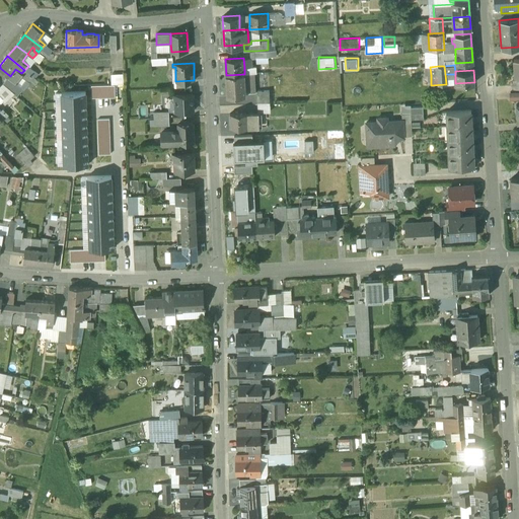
[(112,73),(113,83),(124,83),(124,73),(112,73)]
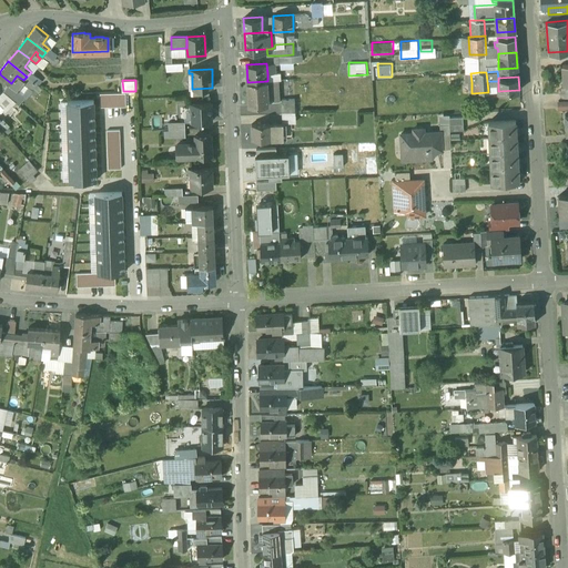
[(267,81),(247,82),(249,105),(269,104),(267,81)]
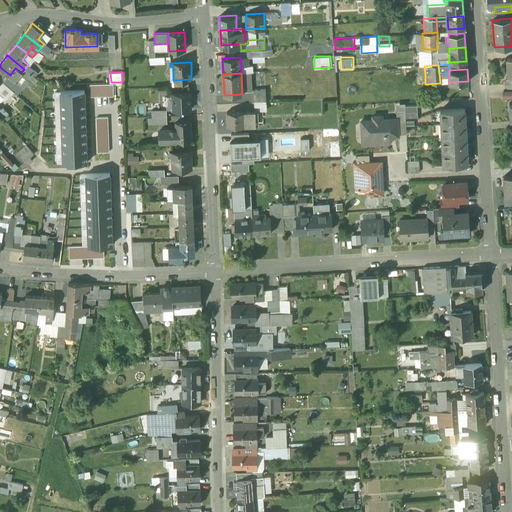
[(90,84),(91,96),(113,96),(113,84),(90,84)]
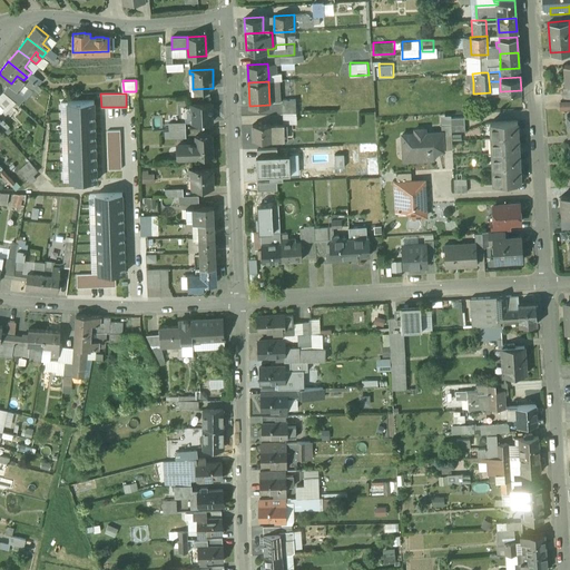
[(295,99),(283,100),(284,115),(296,115),(295,99)]
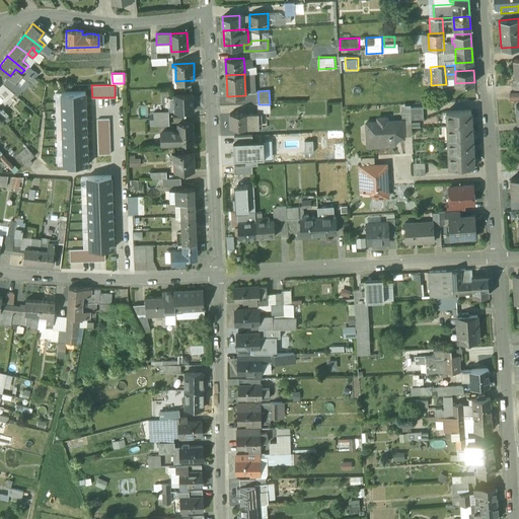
[(86,101),(85,92),(62,93),(62,102),(86,101)]
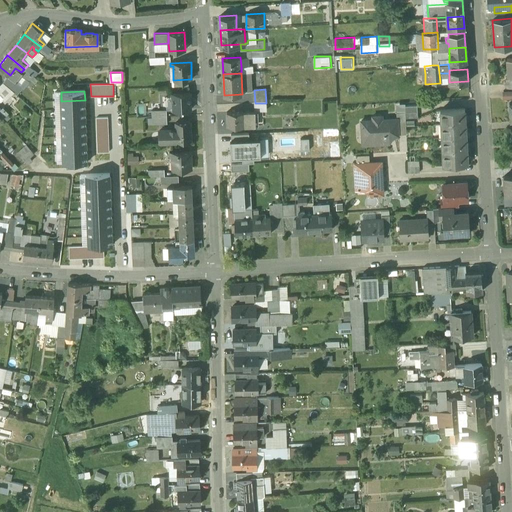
[(190,92),(170,94),(170,98),(172,97),(173,110),(191,109),(190,92)]
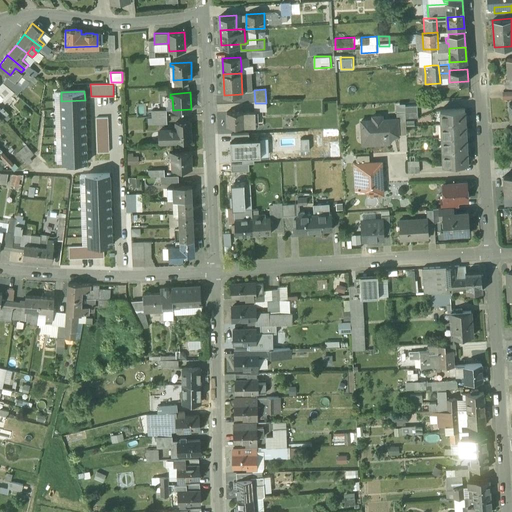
[(85,109),(85,100),(61,101),(61,109),(85,109)]
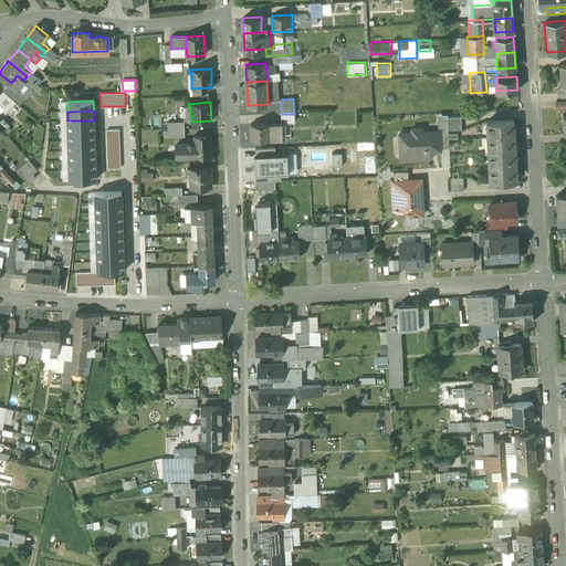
[(514,119),(486,122),(488,137),(514,136),(514,119)]
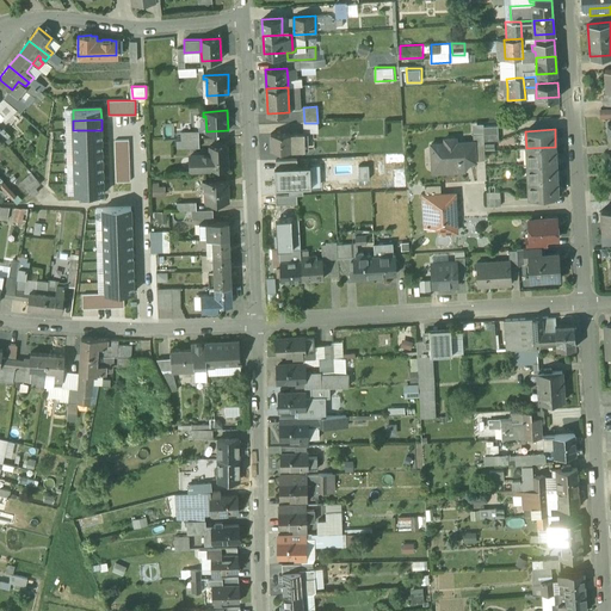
[(102,141),(102,130),(73,130),(74,141),(102,141)]
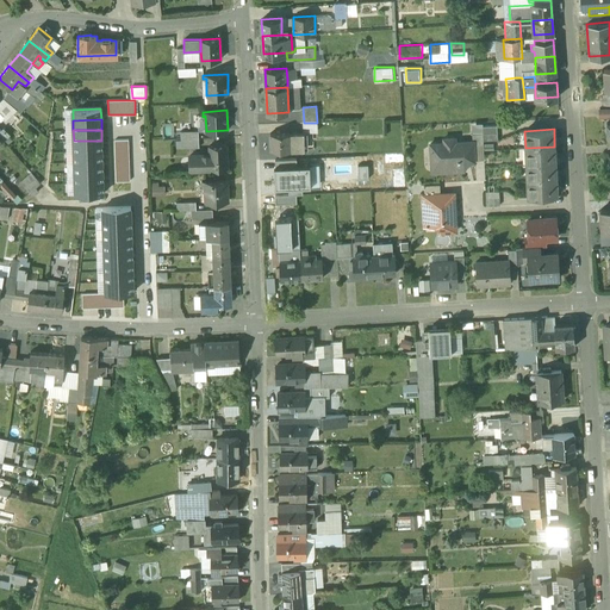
[(290,132),(271,134),(272,150),(291,149),(290,132)]
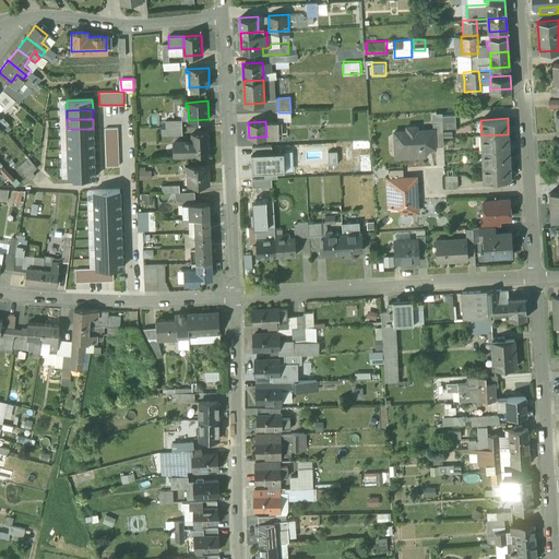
[(278,121),(265,121),(266,137),(280,137),(278,121)]
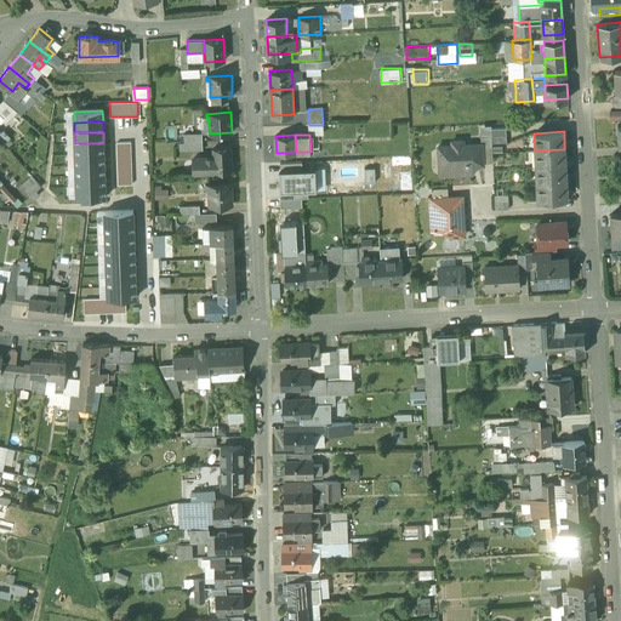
[(463,140),(453,140),(453,144),(438,146),(439,165),(449,165),(450,174),(469,172),(469,169),(471,166),(472,163),(476,161),(478,160),(483,160),(483,147),(483,143),(463,144),(463,140)]
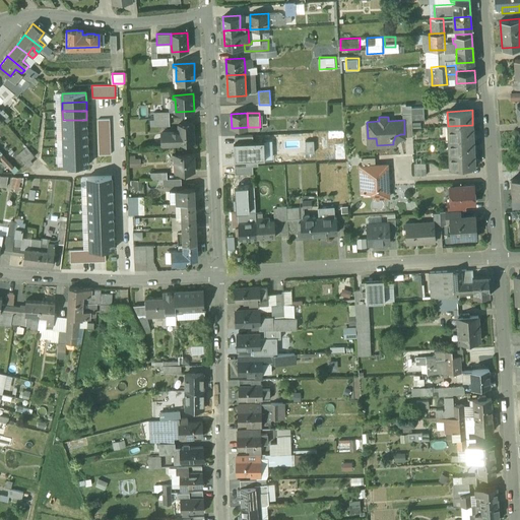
[(111,153),(110,118),(98,119),(99,154),(111,153)]
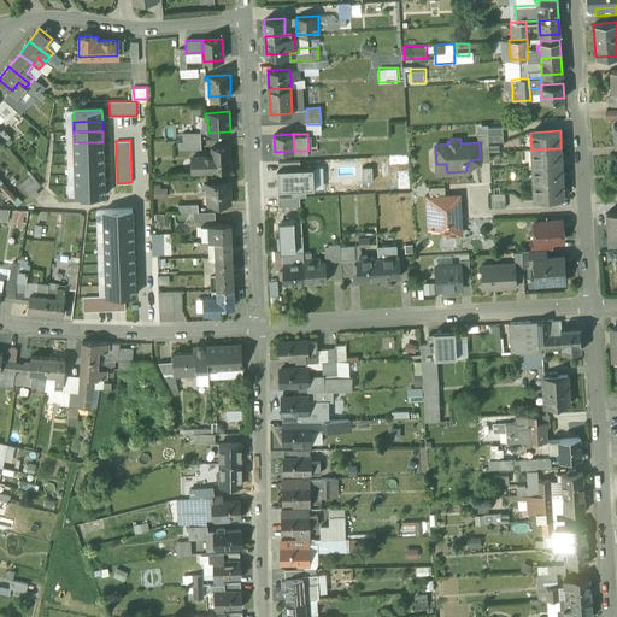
[(104,152),(103,142),(75,142),(75,153),(104,152)]
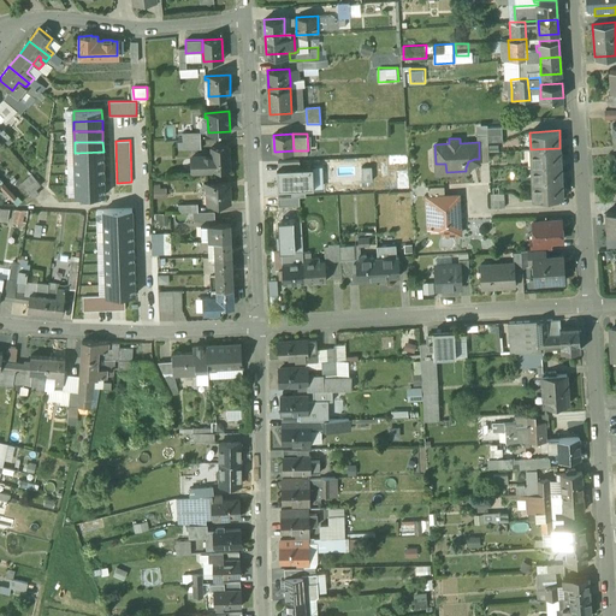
[(229,146),(212,147),(212,157),(213,169),(230,167),(229,146)]
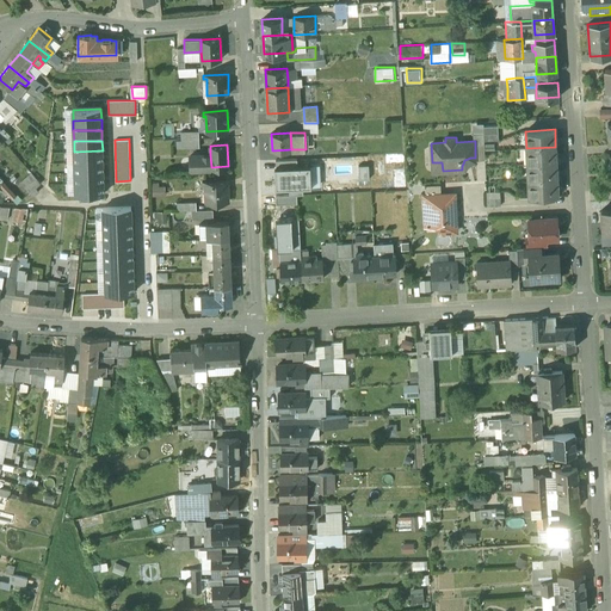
[(485,144),(475,144),(475,158),(476,160),(486,160),(485,144)]
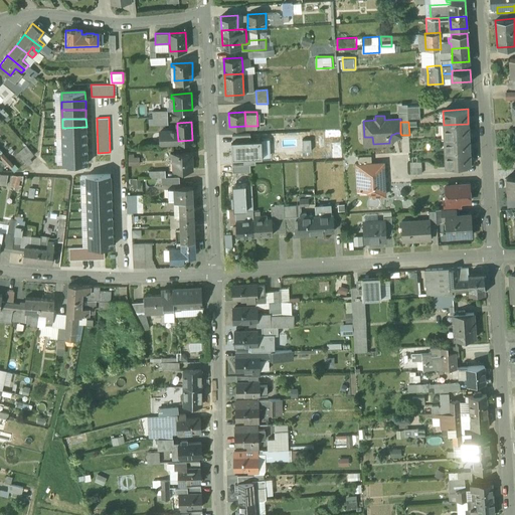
[(468,124),(444,125),(445,138),(469,137),(468,124)]
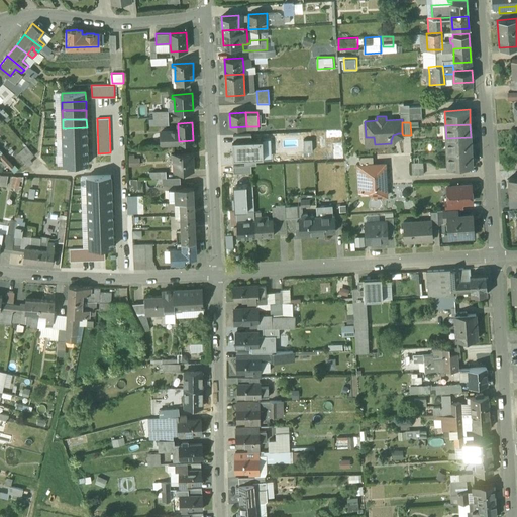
[(87,136),(87,127),(63,128),(63,137),(87,136)]
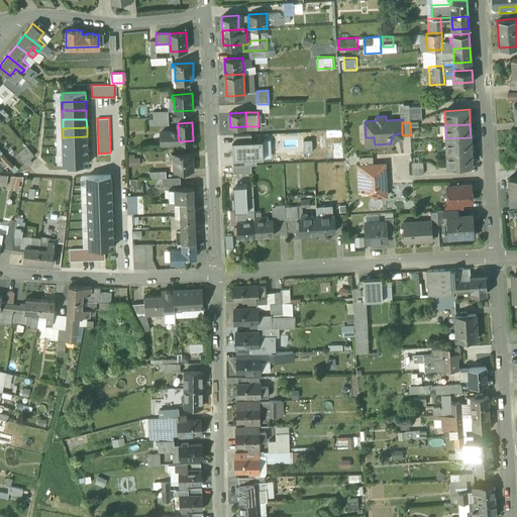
[(178,131),(161,132),(162,142),(179,141),(178,131)]
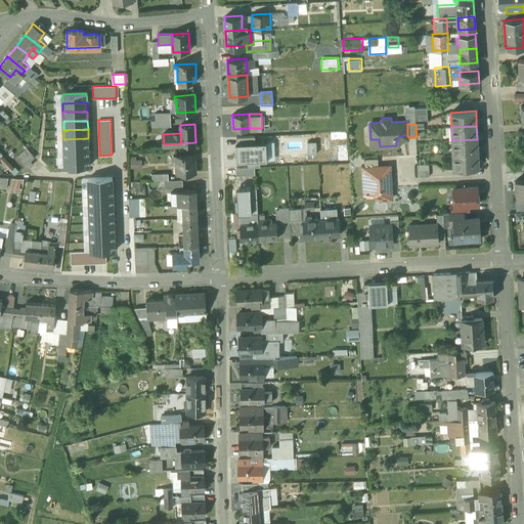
[(88,147),(88,138),(63,139),(64,148),(88,147)]
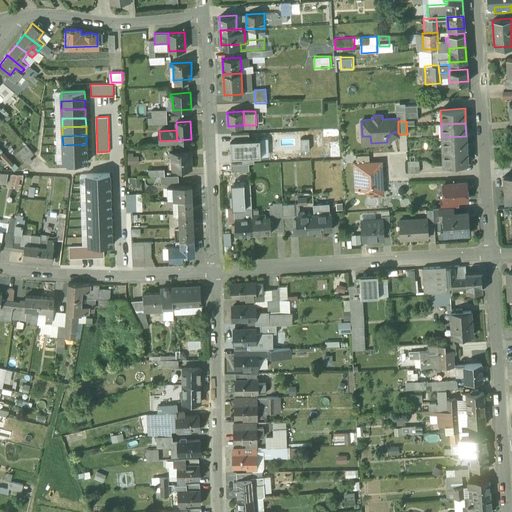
[(466,136),(442,137),(442,151),(467,150),(466,136)]
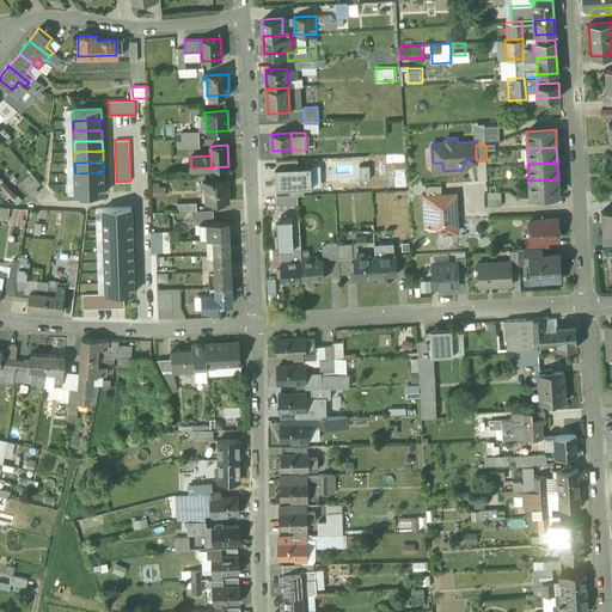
[(312,187),(311,166),(298,166),(276,167),(275,167),(276,189),(289,188),(304,188),(312,187)]
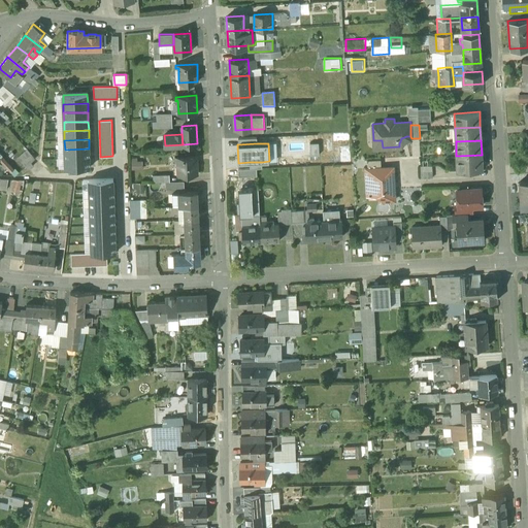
[(28,147),(19,156),(28,167),(37,160),(28,147)]
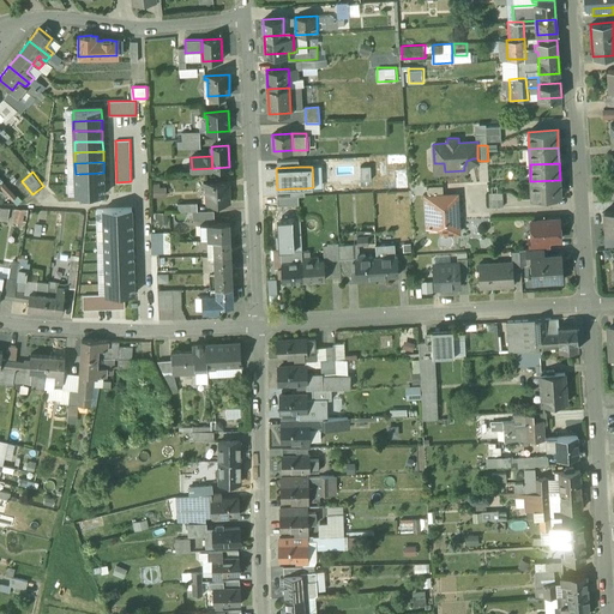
[(104,184),(103,173),(76,174),(76,185),(104,184)]
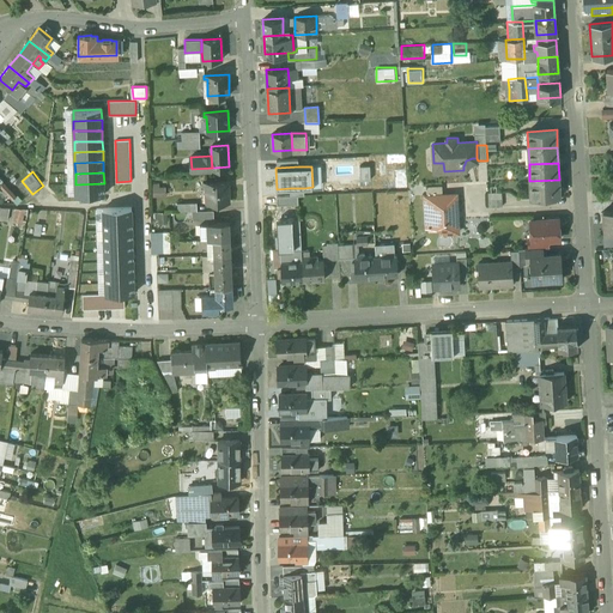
[(559,180),(529,181),(530,198),(559,196),(559,180)]
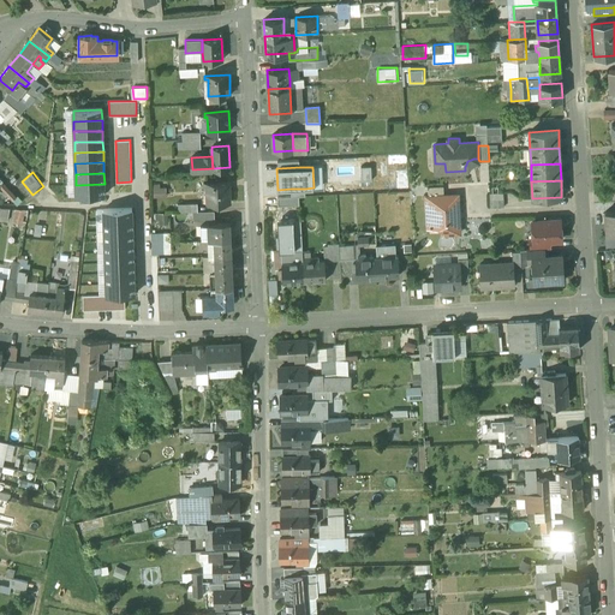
[(228,181),(203,181),(203,186),(207,185),(207,202),(230,202),(228,181)]
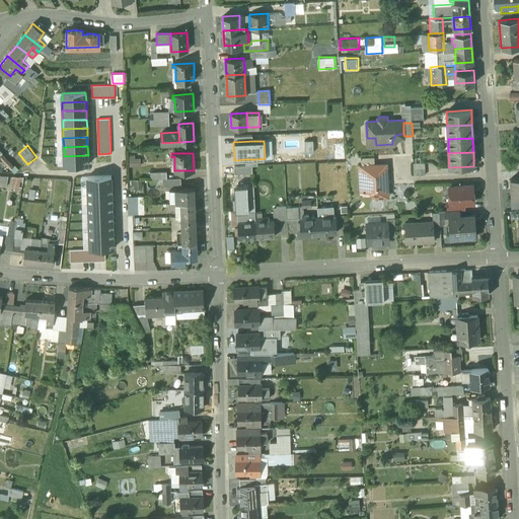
[(14,165),(3,154),(0,156),(11,168),(14,165)]
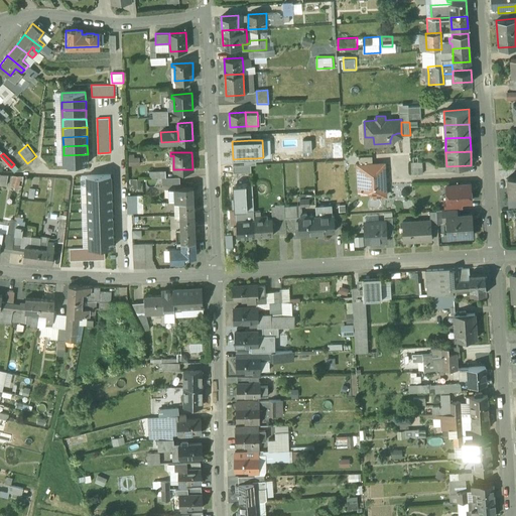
[(88,163),(88,154),(63,155),(63,164),(67,164),(79,163),(88,163)]
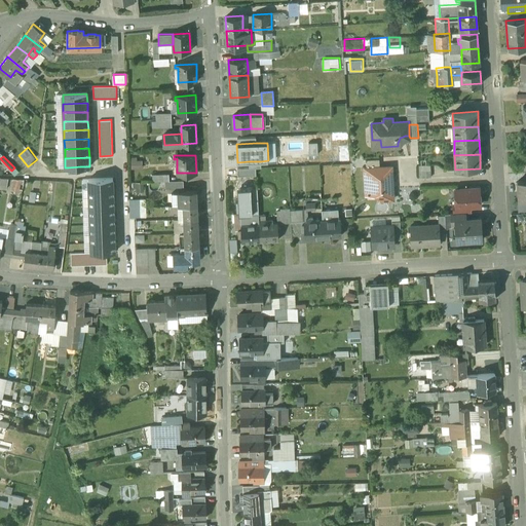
[(133,158),(133,167),(142,167),(142,157),(133,158)]
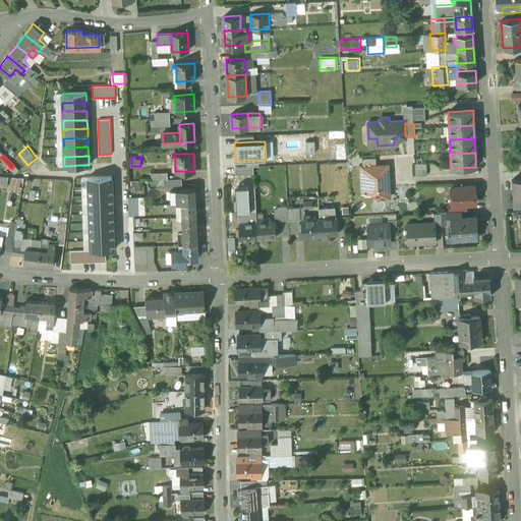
[(375,156),(362,157),(362,165),(377,164),(375,156)]
